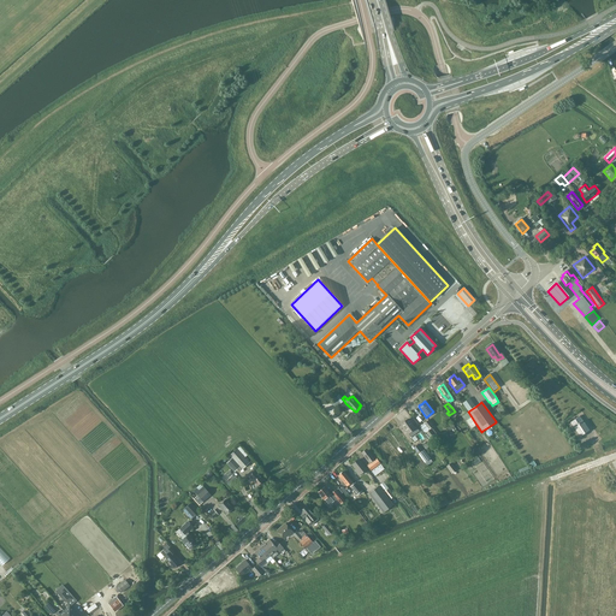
[(477,425),(468,412),(462,415),(472,428),(477,425)]
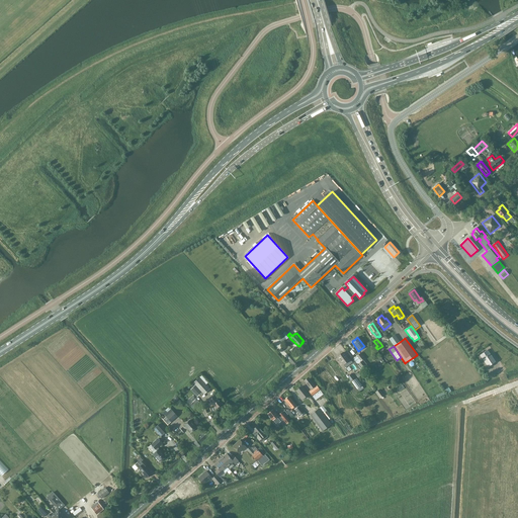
[(480,355),(488,367),(495,362),(487,350),(480,355)]
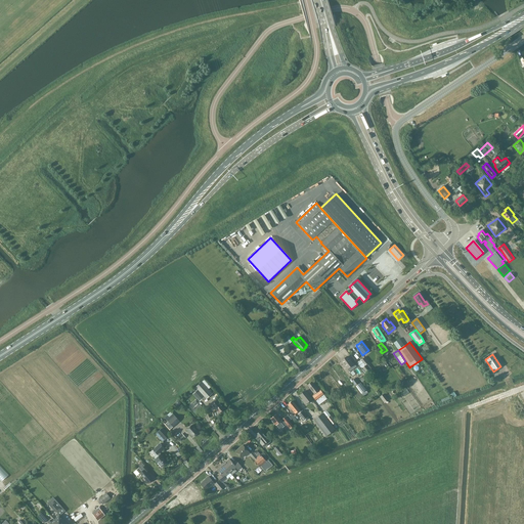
[(353,364),(347,356),(341,361),(347,369),(347,368),(349,372),(356,366),(354,363),(353,364)]
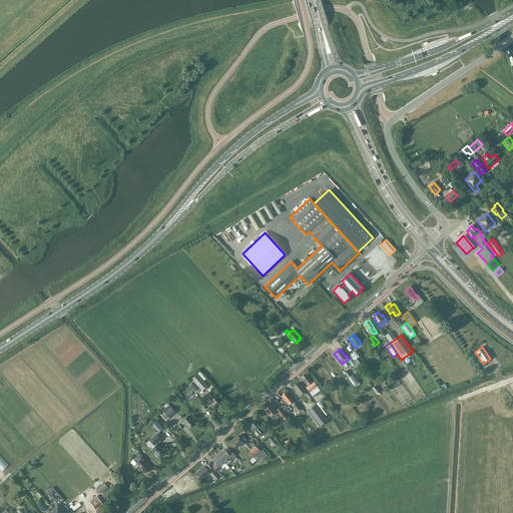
[(353,353),(357,358),(355,360),(360,365),(363,362),(359,357),(361,356),(357,350),(355,352),(353,353)]
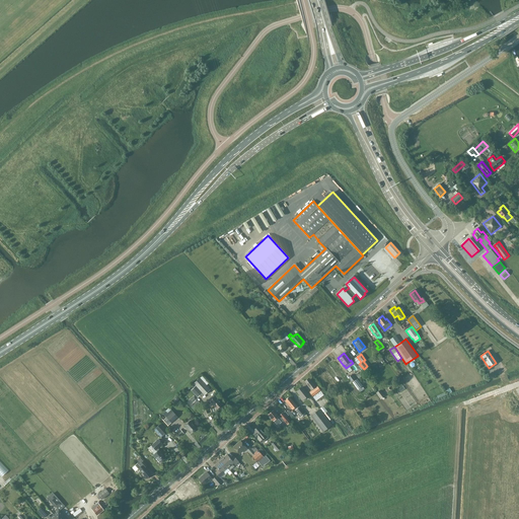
[(352,375),(349,377),(358,389),(360,392),(364,389),(362,386),(357,379),(355,380),(352,375)]
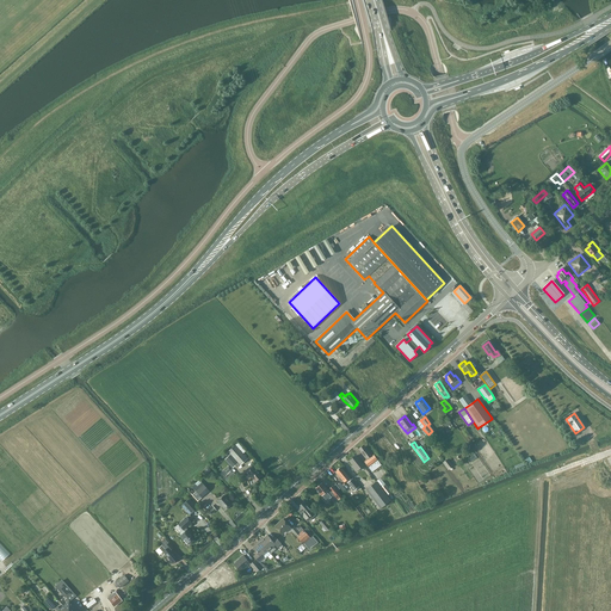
[(241,466),(248,458),(235,445),(228,451),(230,455),(226,458),(233,467),(238,462),(241,466)]
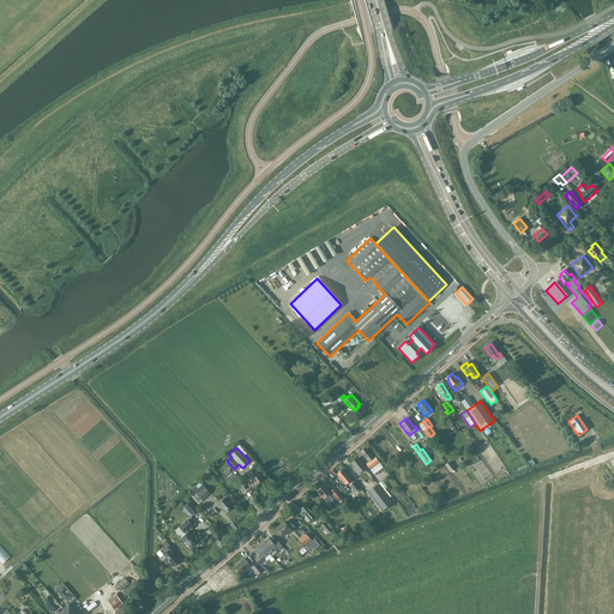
[(360,451),(368,462),(373,458),(365,447),(360,451)]
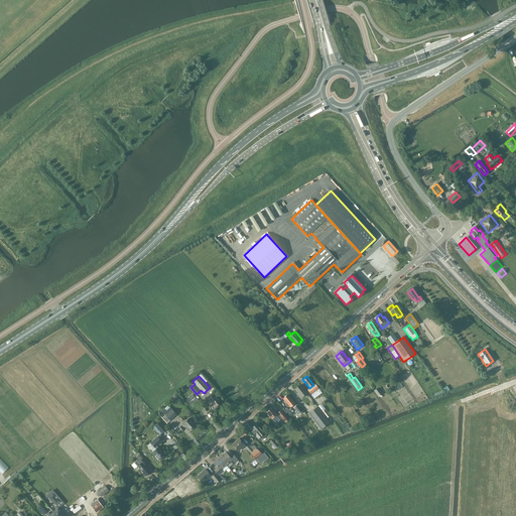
[(313,385),(309,388),(307,389),(310,394),(313,398),(321,392),(315,384),(313,385)]
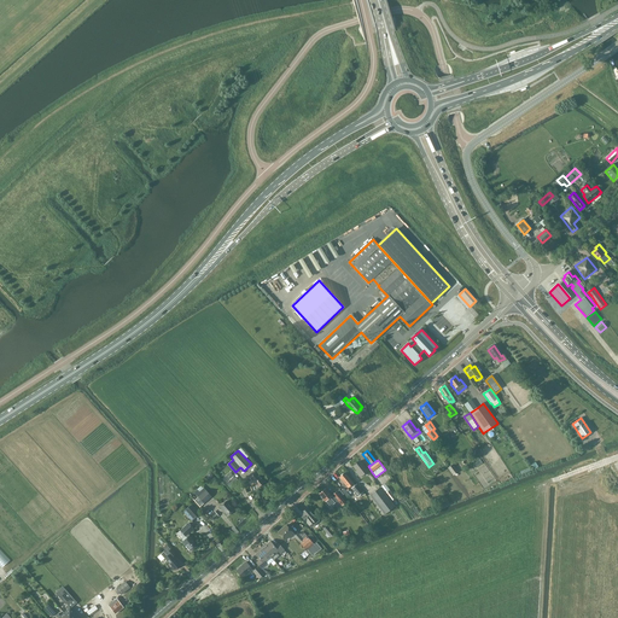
[(367,471),(365,467),(360,461),(354,466),(357,472),(356,473),(360,477),(367,471)]
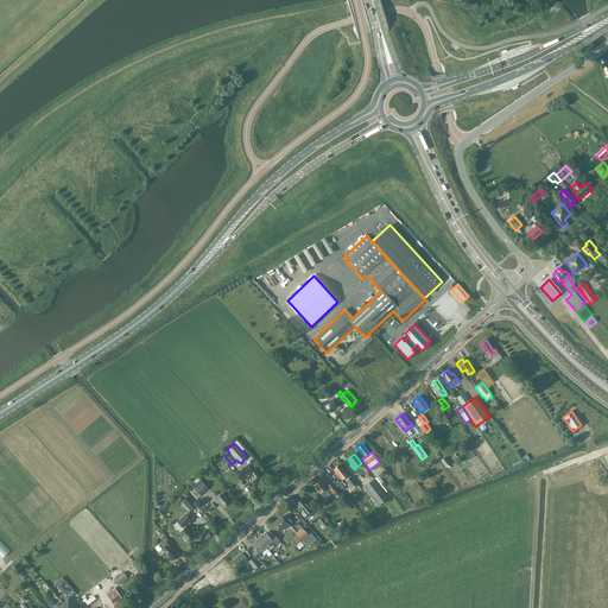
[(260,474),(257,469),(252,464),(246,470),(254,480),(260,474)]
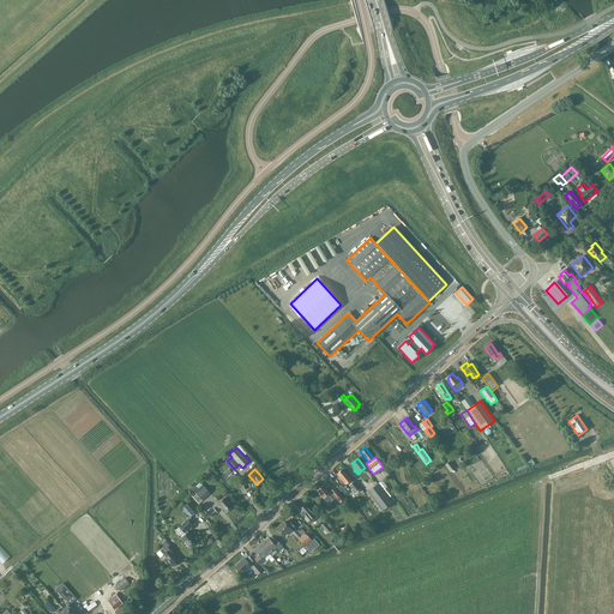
[(226,482),(229,479),(233,482),(236,479),(235,477),(236,476),(235,474),(233,476),(228,470),(221,476),(226,482)]
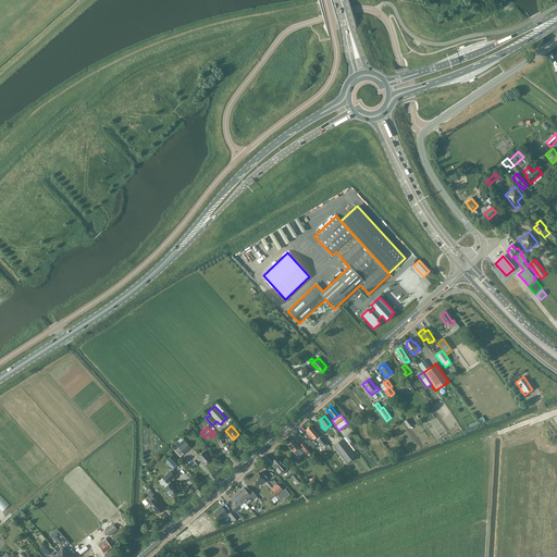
[(311,436),(313,440),(314,438),(323,447),(327,444),(322,436),(320,437),(311,426),(310,428),(309,428),(307,429),(307,430),(306,430),(311,436)]
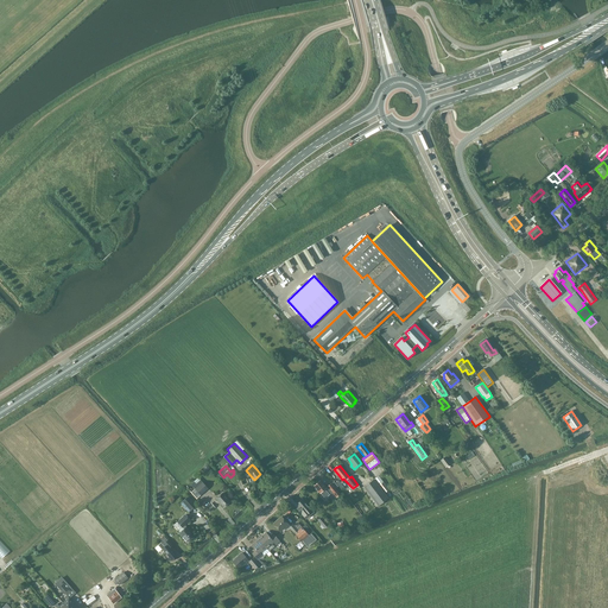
[(382,481),(379,476),(374,479),(379,485),(386,493),(390,489),(382,481)]
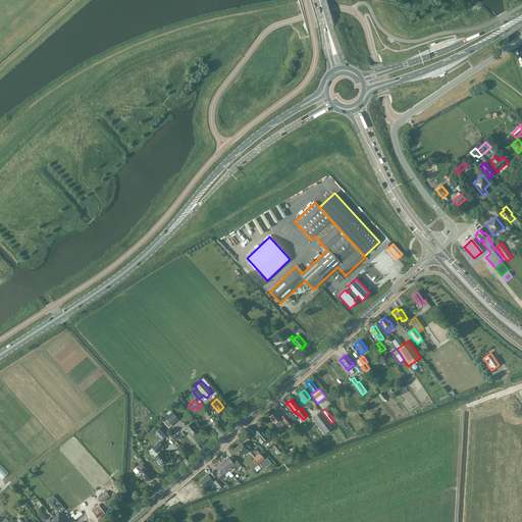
[(312,418),(325,434),(333,427),(321,412),(312,418)]
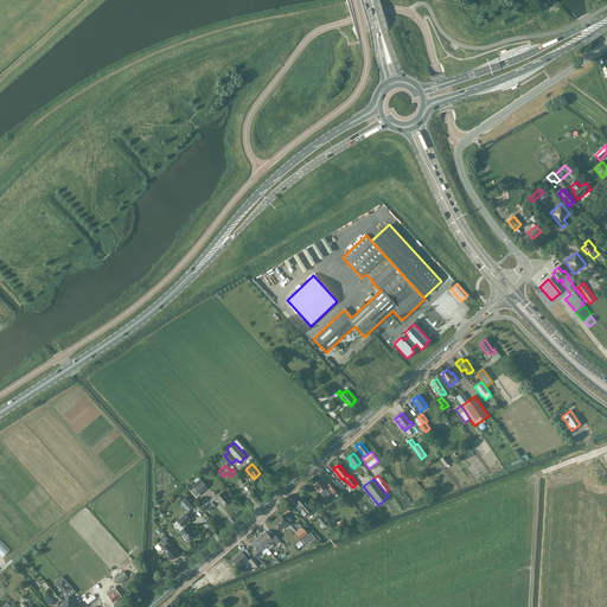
[(193,481),(191,484),(195,489),(200,494),(208,489),(202,481),(199,480),(196,484),(193,481)]
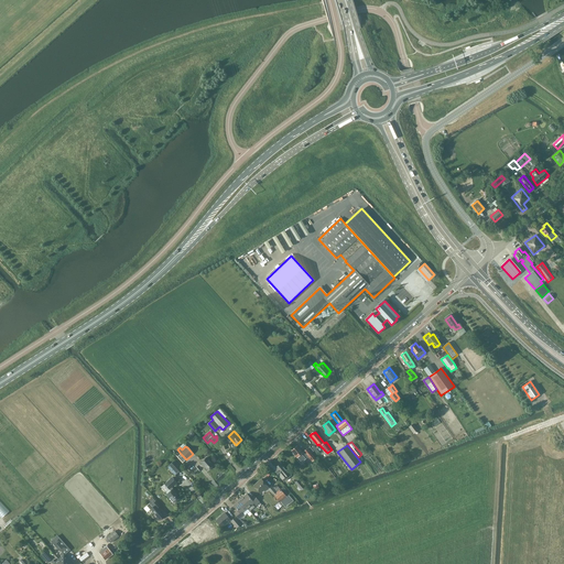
[(292,452),(293,454),(294,454),(297,457),(301,463),(305,458),(306,459),(308,457),(313,462),(315,458),(311,454),(307,448),(304,452),(303,453),(300,448),(300,449),(296,446),(295,448),(294,447),(292,449),(292,451),(292,452)]
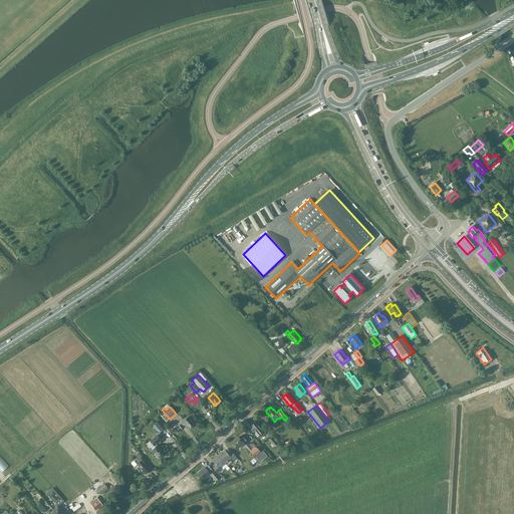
[(188,417),(183,422),(189,430),(195,425),(188,417)]
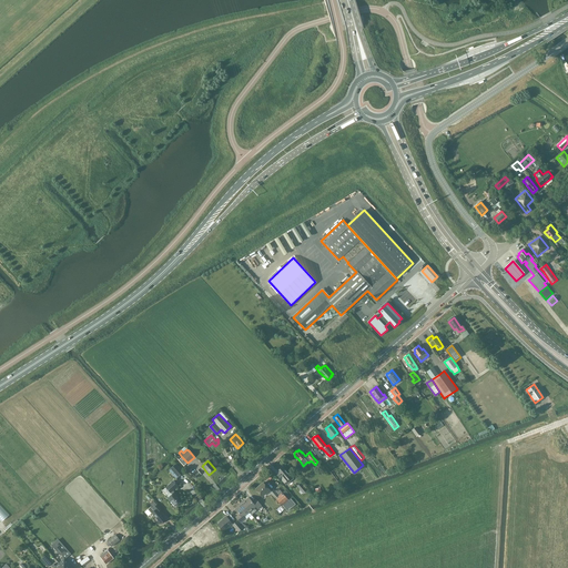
[(175,465),(169,470),(176,479),(182,474),(175,465)]
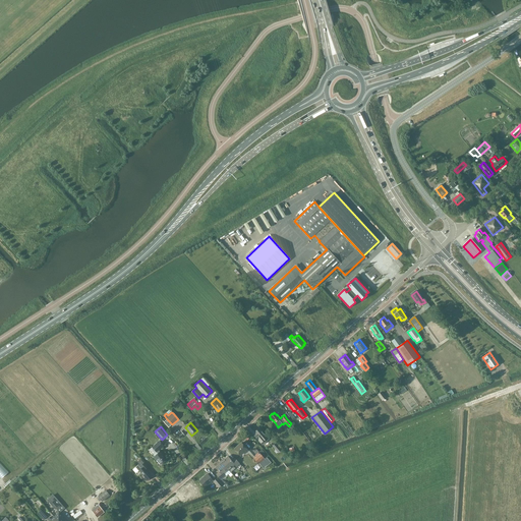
[(255,435),(253,436),(261,444),(268,438),(259,428),(254,432),(255,435)]
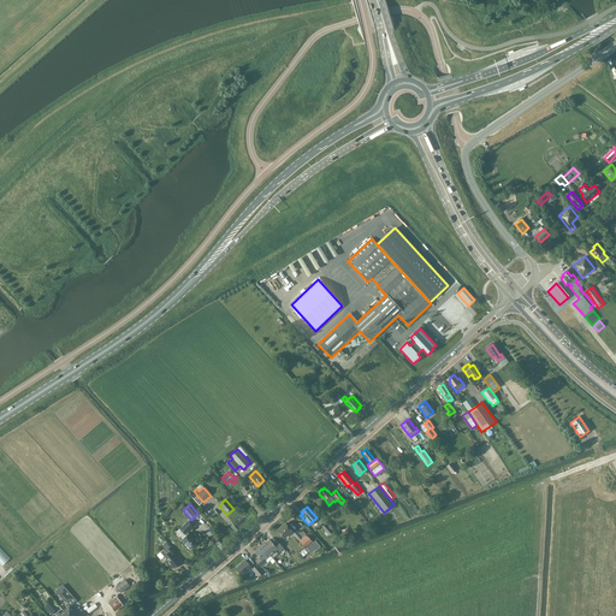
[(176,533),(181,539),(181,540),(190,551),(190,550),(191,551),(197,545),(196,544),(197,544),(188,533),(194,528),(188,522),(176,533)]
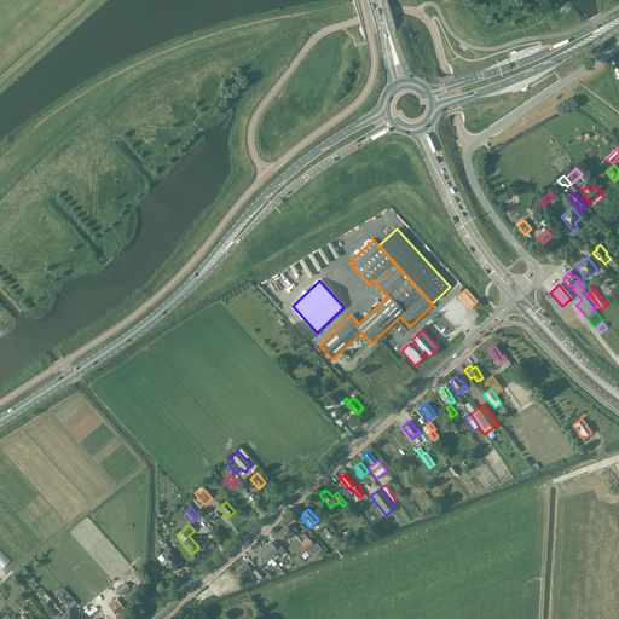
[(278,533),(285,542),(289,538),(290,539),(294,536),(287,526),(278,533)]
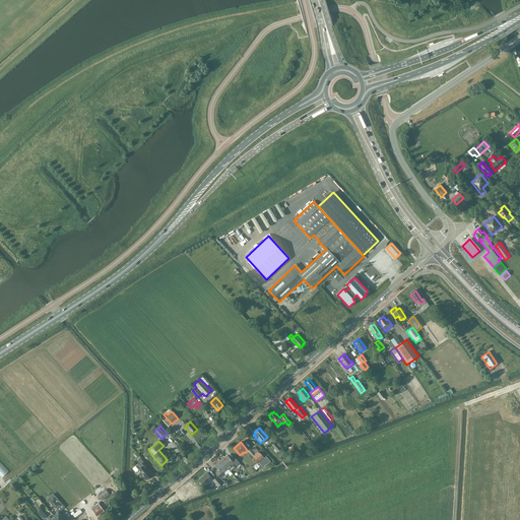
[(258,462),(254,466),(253,467),(256,470),(256,469),(261,465),(263,467),(270,461),(266,456),(267,455),(261,449),(258,451),(255,448),(252,450),(251,449),(248,451),(258,462)]
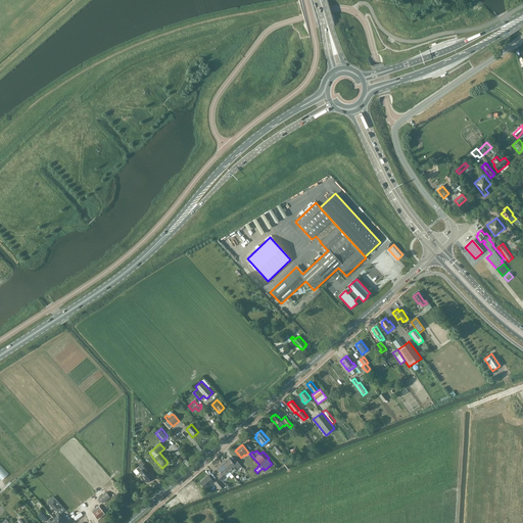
[(229,459),(223,464),(231,473),(240,466),(236,460),(235,461),(233,463),(229,459)]
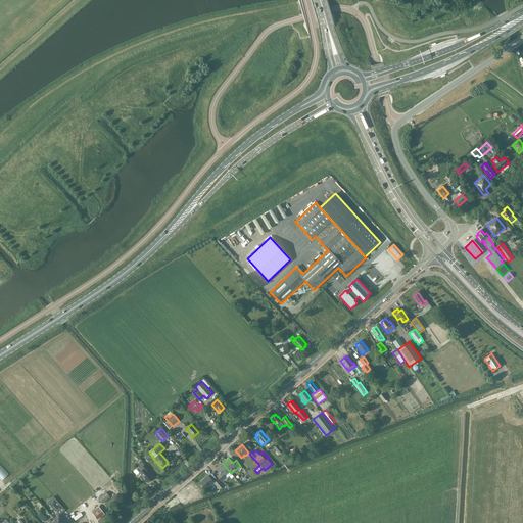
[(148,470),(144,465),(141,461),(138,464),(142,470),(139,472),(145,479),(145,480),(146,482),(147,482),(148,482),(152,479),(146,471),(148,470)]
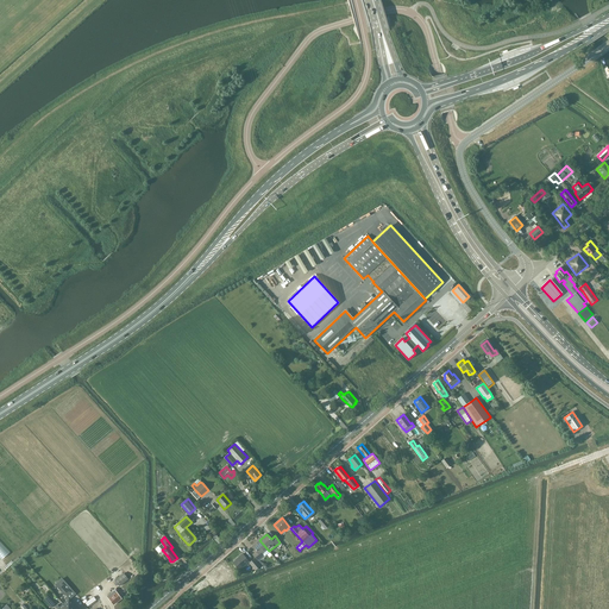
[(252,554),(258,562),(269,551),(259,540),(252,546),(257,552),(252,554)]
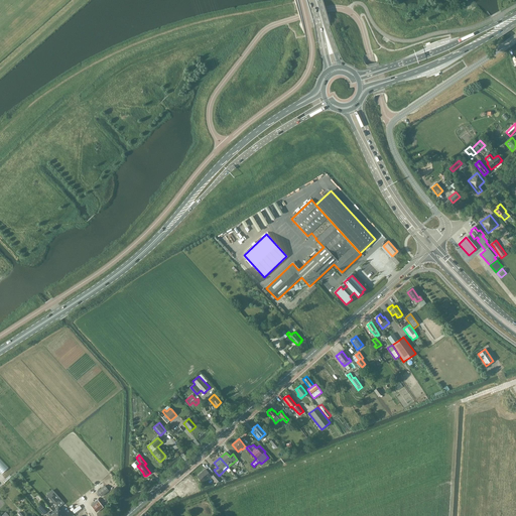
[(211,476),(206,470),(202,473),(203,473),(198,477),(203,483),(211,476)]
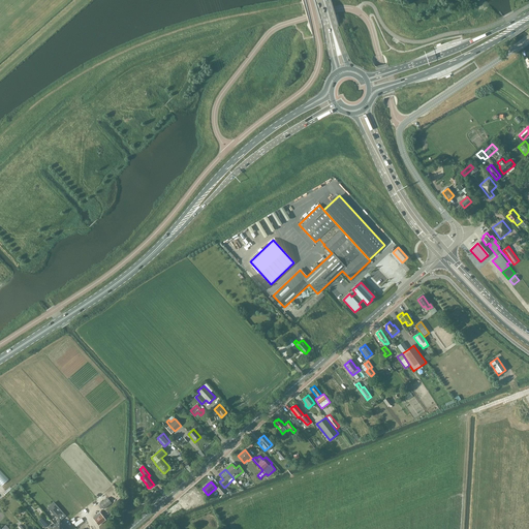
[(216,489),(222,495),(225,492),(221,486),(216,489)]
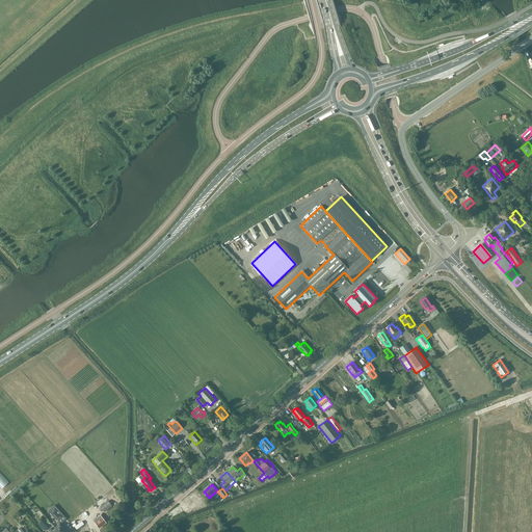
[(111,506),(107,501),(100,507),(104,512),(111,506)]
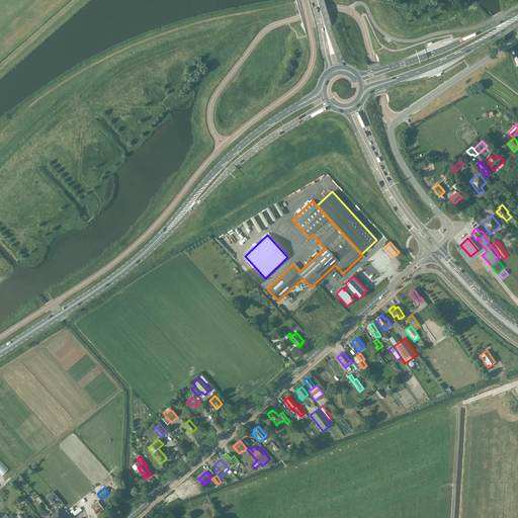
[(53,497),(49,500),(55,507),(59,504),(61,501),(55,495),(53,497)]
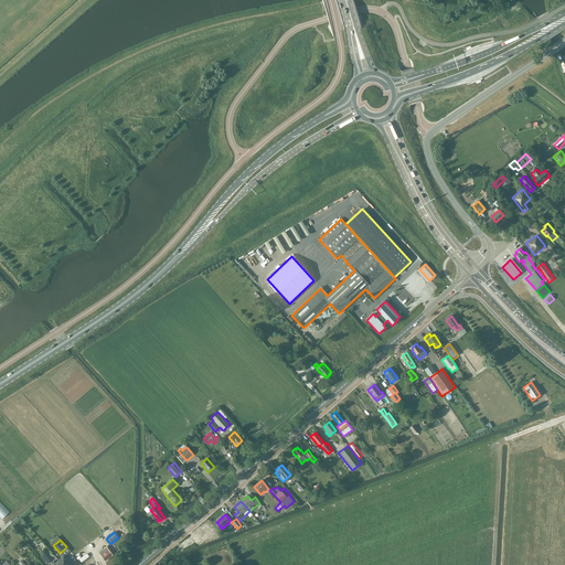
[(103,550),(99,553),(105,561),(110,556),(113,555),(112,553),(108,550),(106,547),(103,550)]
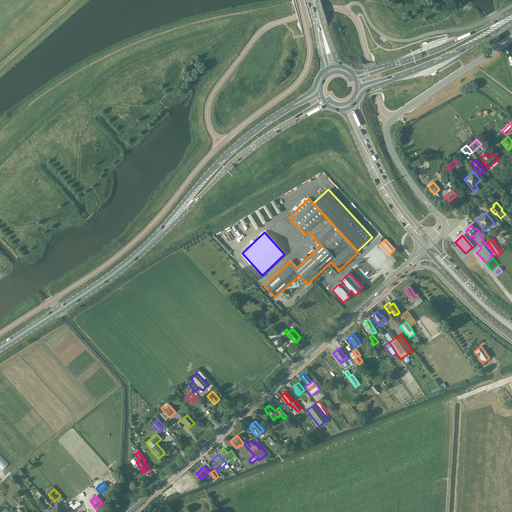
[(37,504),(43,511),(46,508),(40,501),(37,504)]
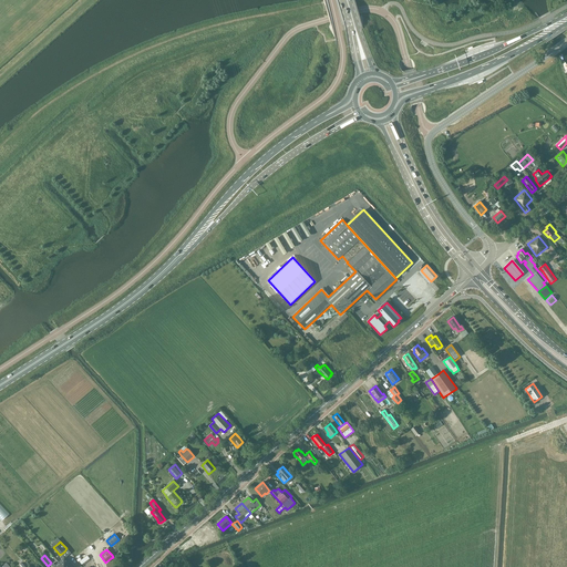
[(62,559),(59,563),(62,566),(72,566),(64,557),(62,556),(60,557),(62,559)]
